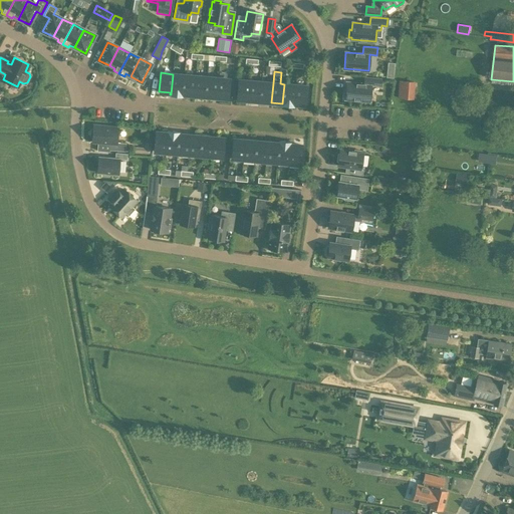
[(182,95),(184,75),(173,74),(171,94),(182,95)]
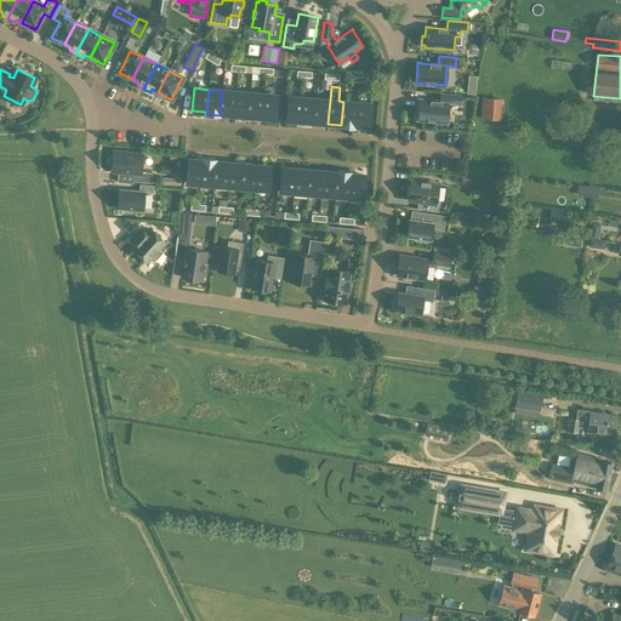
[(234,115),(235,92),(222,91),(220,115),(220,117),(221,114),(234,115)]
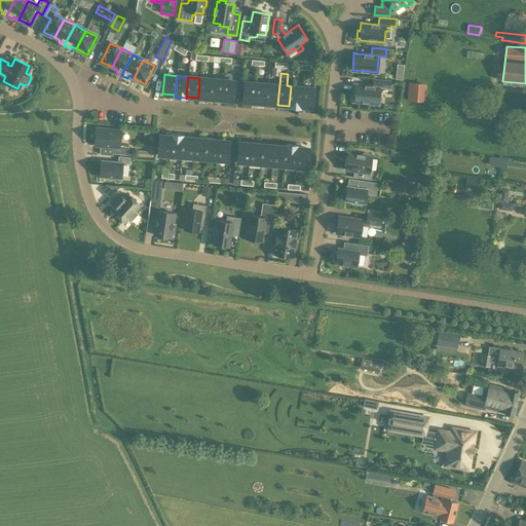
[(210,99),(212,79),(199,78),(198,98),(210,99)]
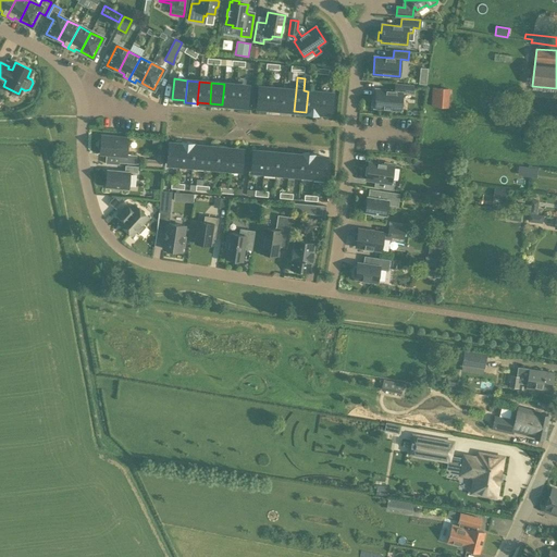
[(234,106),(236,85),(224,84),(222,104),(234,106)]
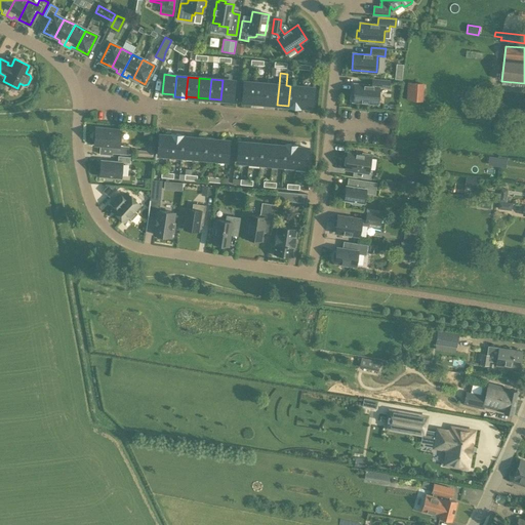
[(371,85),(355,84),(353,102),(377,104),(378,87),(389,87),(390,80),(372,79),(371,85)]
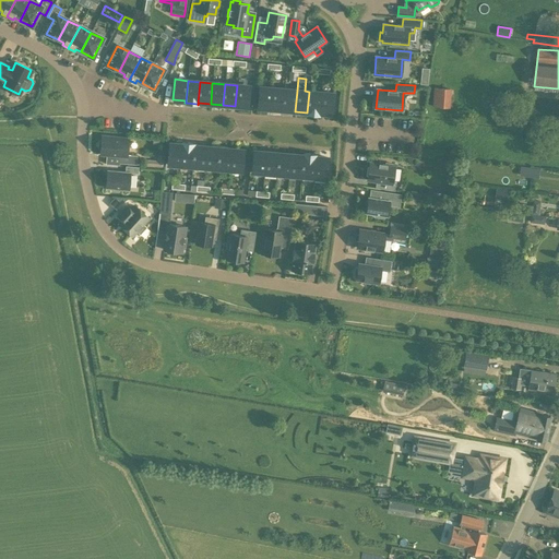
[(237,85),(235,106),(248,107),(250,86),(237,85)]
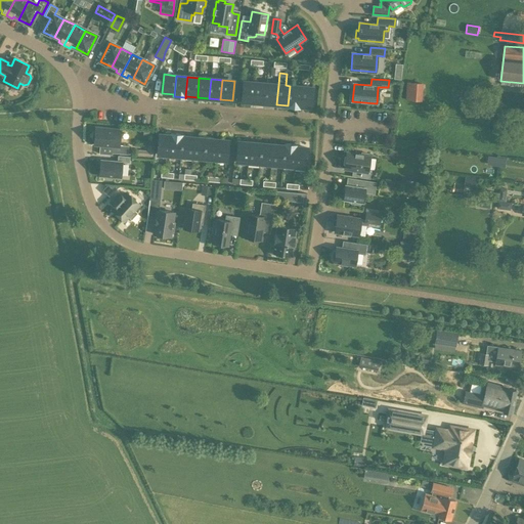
[(253,101),(255,83),(243,81),(241,100),(253,101)]
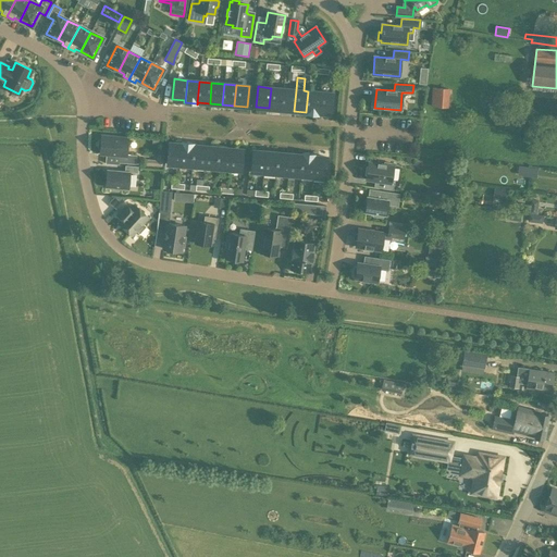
[(448,108),(449,88),(432,87),(431,107),(448,108)]
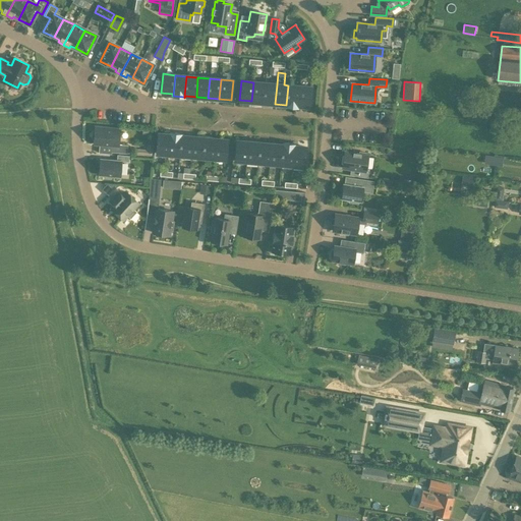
[(253,82),(251,101),(263,102),(265,83),(253,82)]
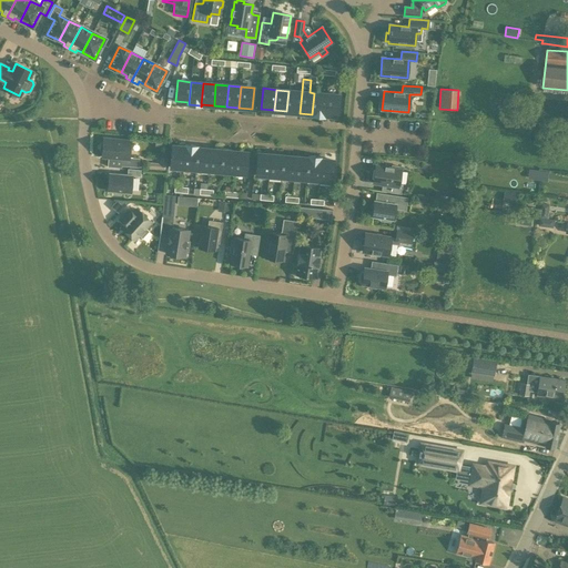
[(288,91),(286,111),(300,113),(302,92),(288,91)]
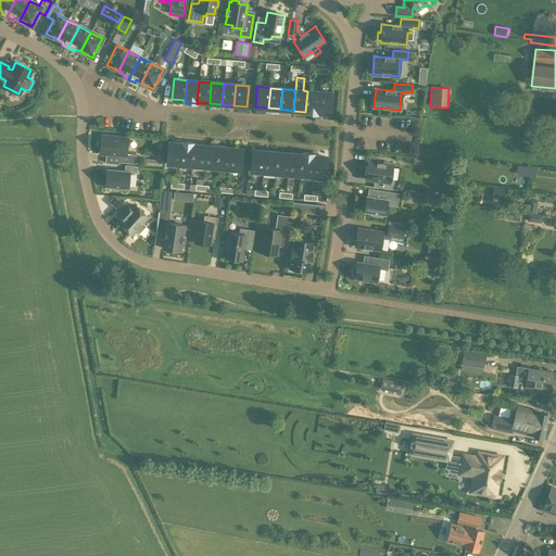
[(307,91),(305,114),(317,115),(319,92),(307,91)]
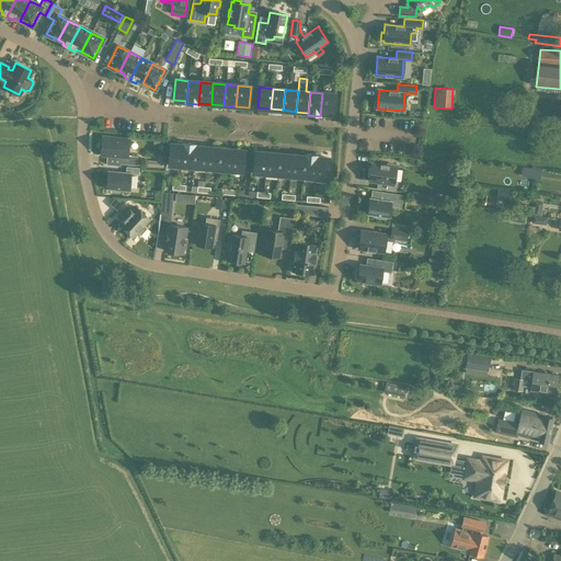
[(322,93),(320,116),(321,116),(321,114),(333,115),(335,94),(322,93)]
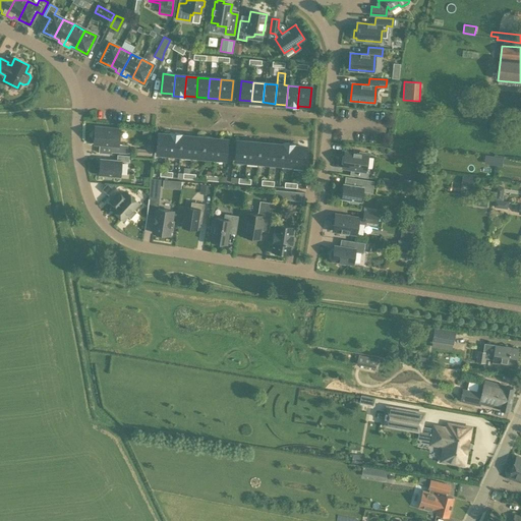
[(467,112),(487,113),(488,103),(468,101),(467,112)]
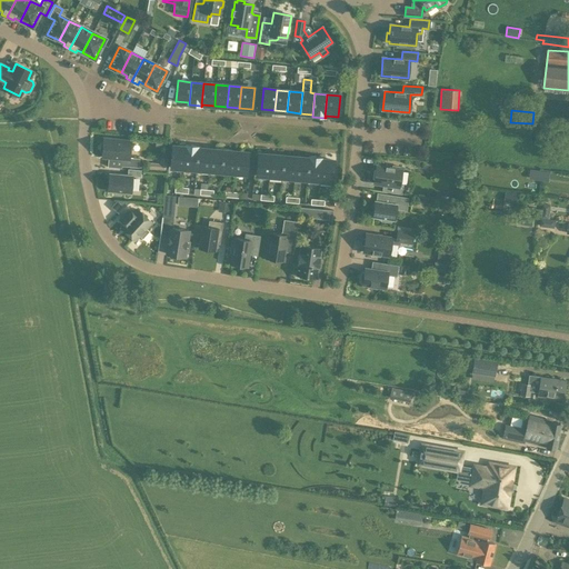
[(101,143),(100,151),(102,151),(102,157),(121,159),(121,166),(139,168),(139,158),(129,158),(130,141),(103,139),(103,143),(101,143)]
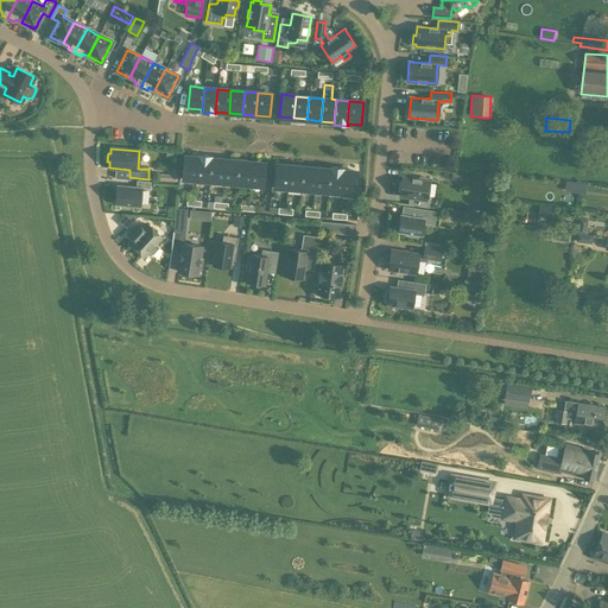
[(196,179),(198,154),(197,154),(197,157),(184,156),(182,178),(196,179)]
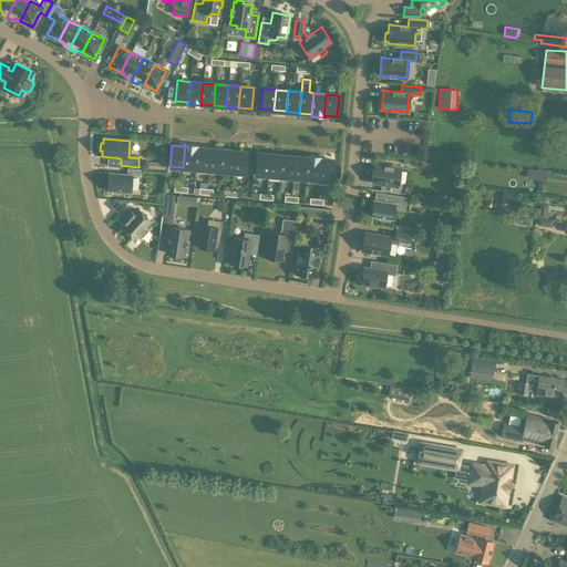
[(185,144),(183,167),(195,168),(197,145),(185,144)]
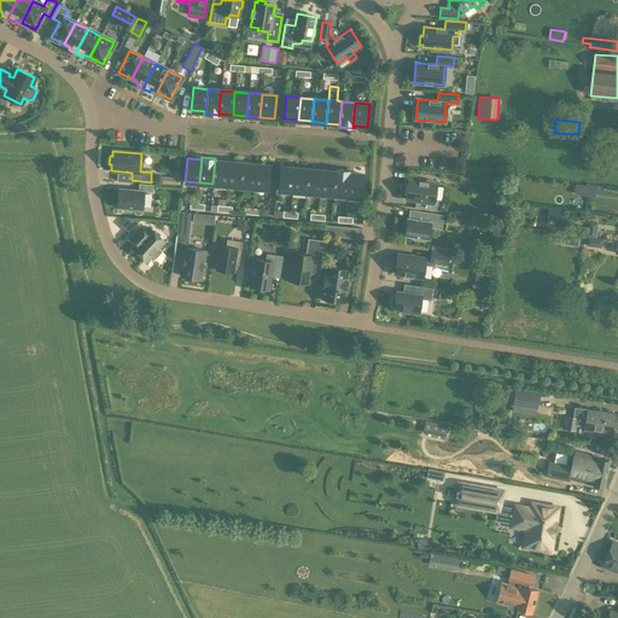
[(228,162),(215,161),(215,158),(213,184),(227,185),(228,162)]
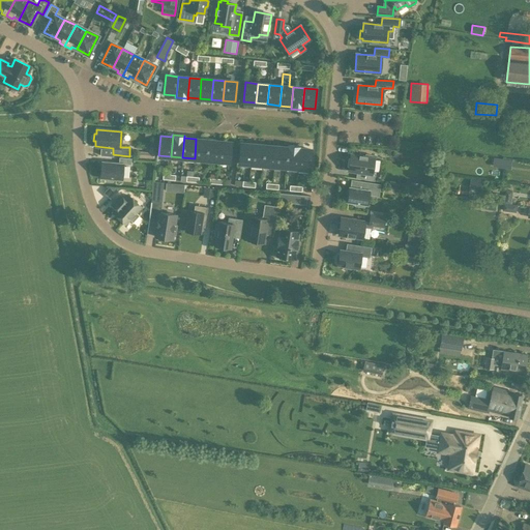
[(196,139),(195,158),(206,159),(208,140),(196,139)]
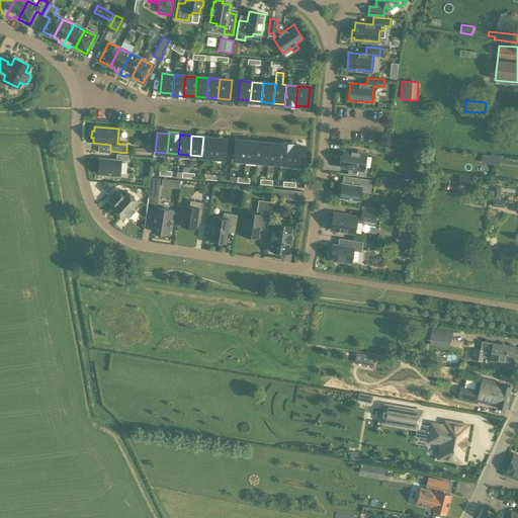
[(203,137),(201,156),(212,157),(214,138),(203,137)]
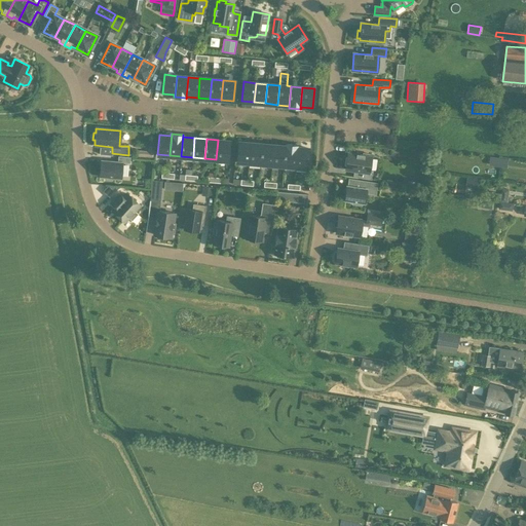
[(218,140),(216,159),(228,160),(230,142),(218,140)]
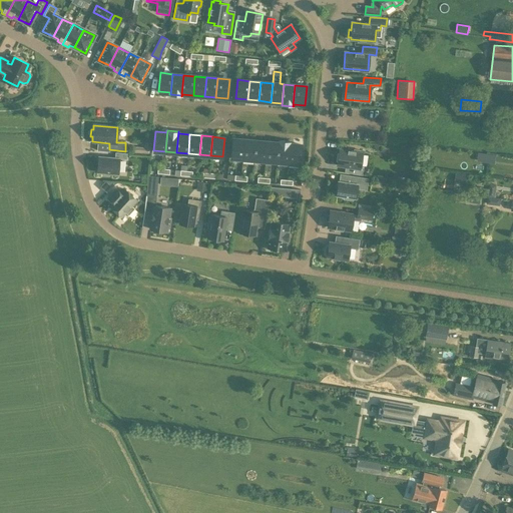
[(242,158),(244,139),(232,138),(230,157),(242,158)]
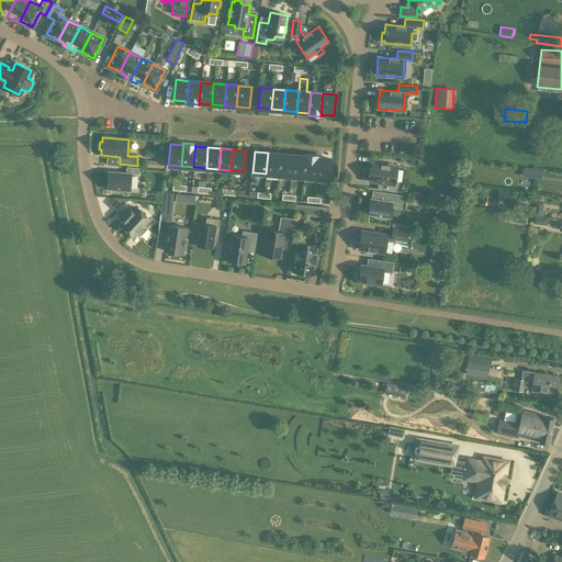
[(278,175),(280,154),(268,153),(266,173),(278,175)]
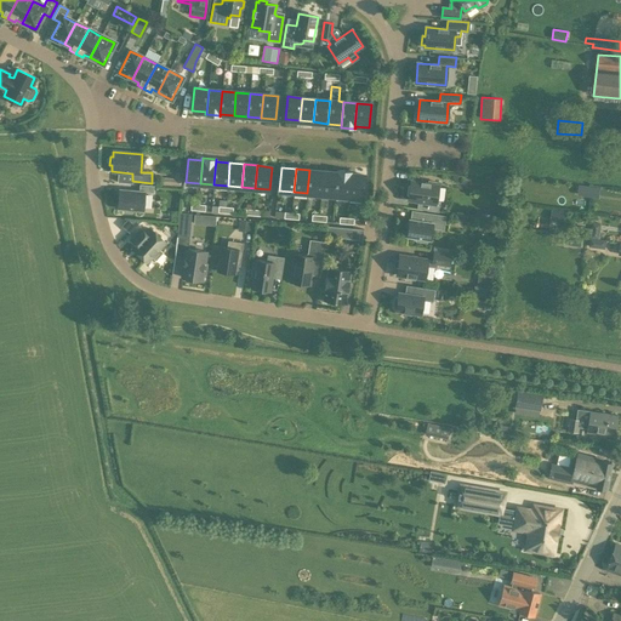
[(322,194),(323,171),(309,170),(307,193),(322,194)]
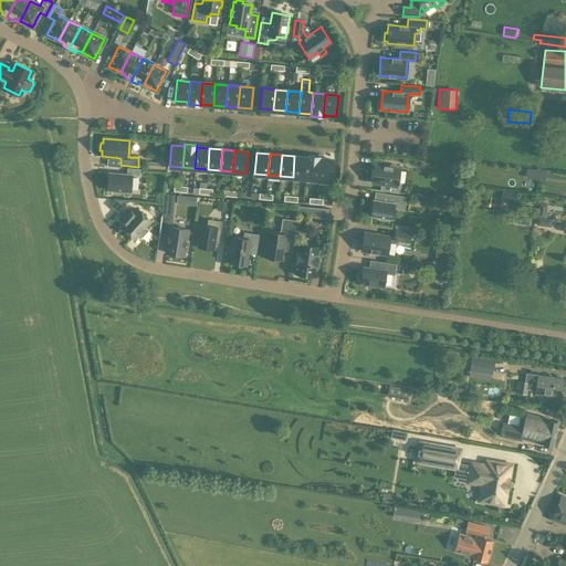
[(305,178),(307,155),(306,155),(306,157),(294,156),(293,177),(305,178)]
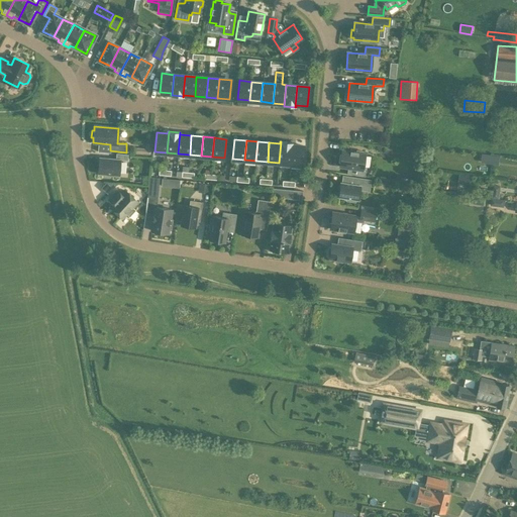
[(290,164),(292,142),(281,141),(279,163),(290,164)]
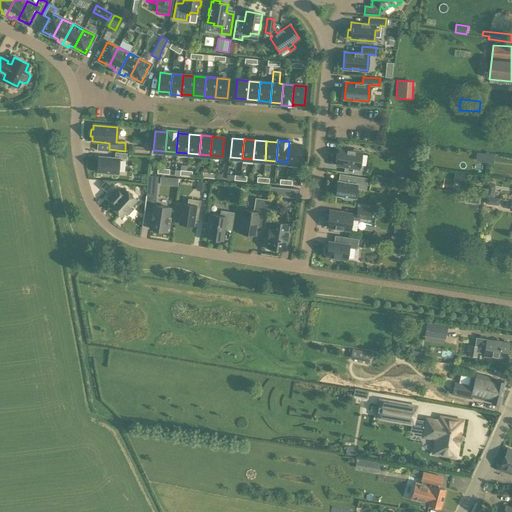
[(133,152),(149,153),(150,142),(144,141),(144,147),(134,146),(133,152)]
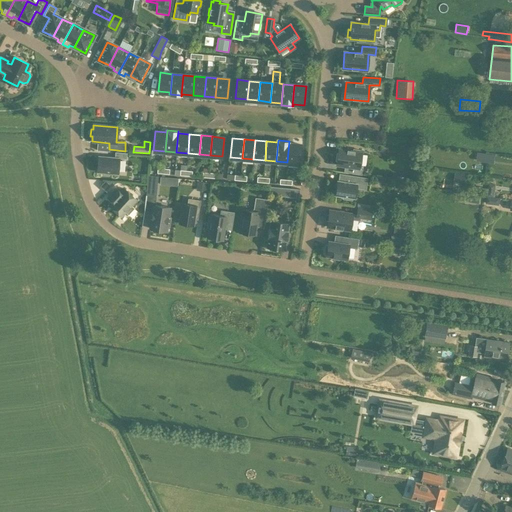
[(289,141),(287,162),(299,163),(301,144),(289,143),(289,141)]
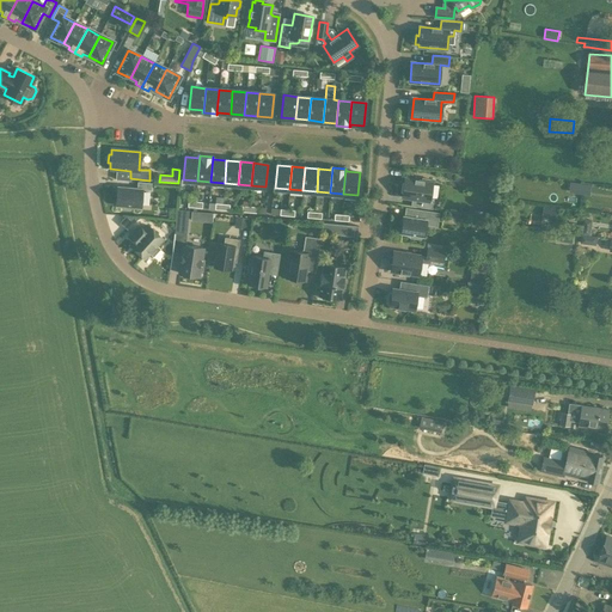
[(404,178),(402,197),(416,200),(415,207),(432,209),(433,199),(430,197),(433,182),(429,182),(430,179),(422,178),(422,181),(404,178)]
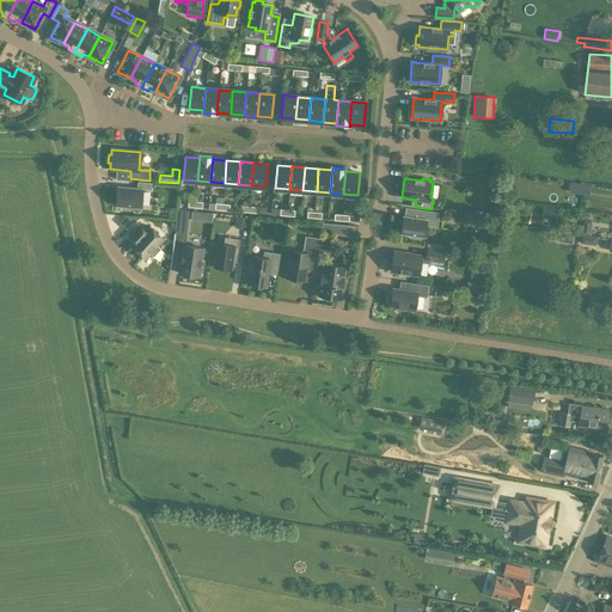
[(117,187),(116,204),(122,206),(122,208),(130,209),(130,207),(141,207),(142,189),(151,190),(152,183),(138,182),(136,189),(117,187)]
